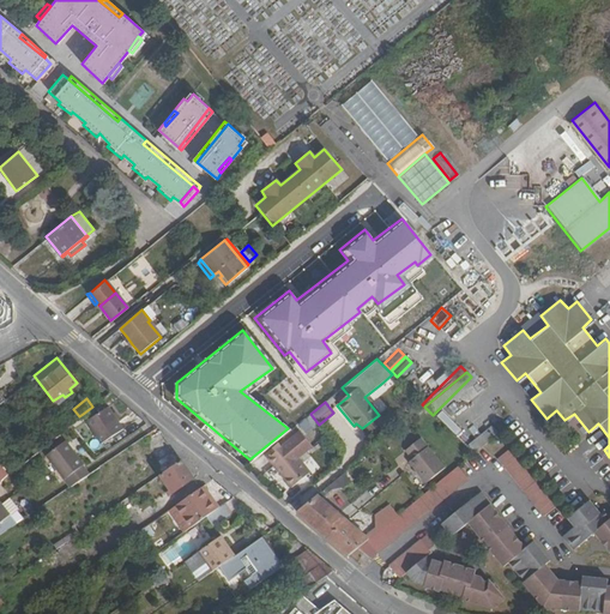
[(84,421),(101,445),(122,431),(107,407),(84,421)]
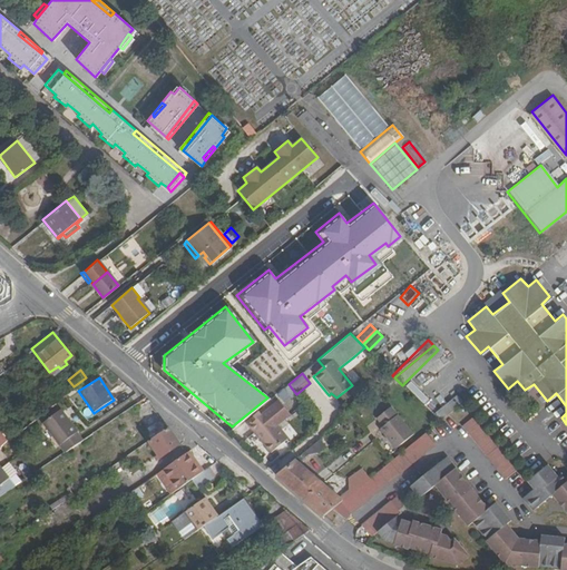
[(437,421),(462,401),(457,393),(431,414),(437,421)]
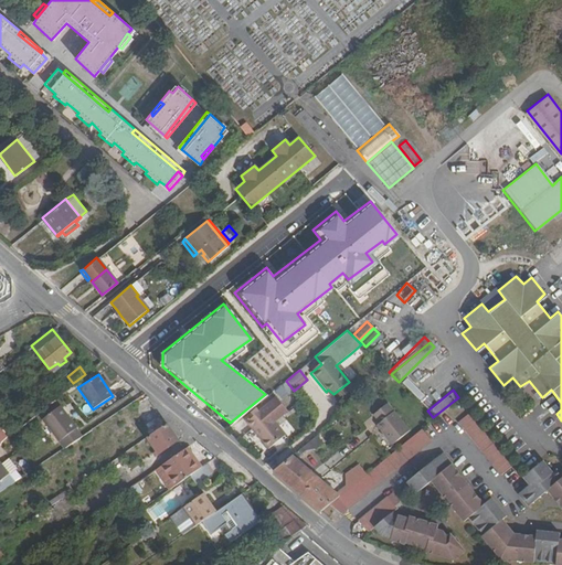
[(377,425),(392,445),(410,430),(386,403),(372,414),(379,423),(377,425)]
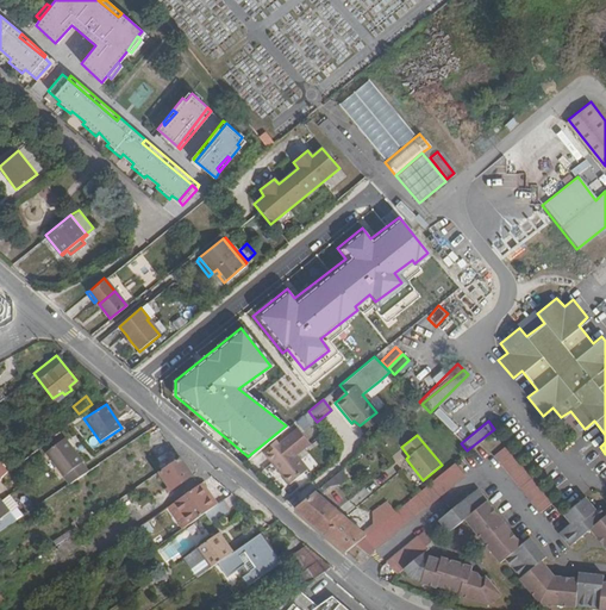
[(67,484),(87,470),(62,437),(43,452),(67,484)]
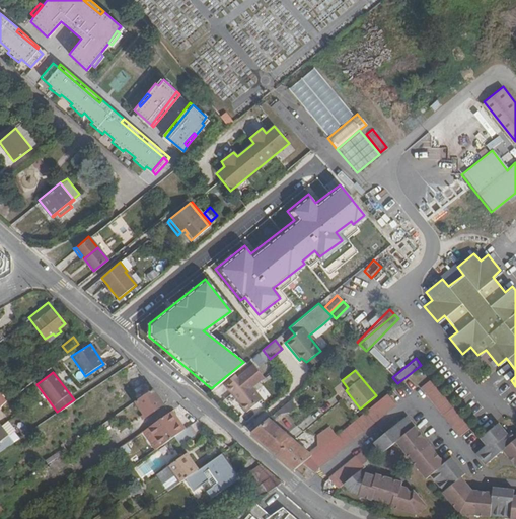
[(225,388),(244,412),(260,399),(246,381),(248,379),(243,373),(225,388)]
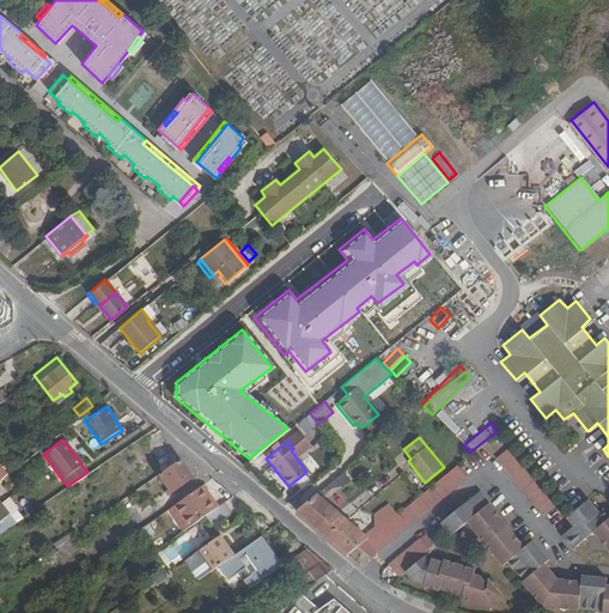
[(556,503),(510,445),(497,456),(544,513),(556,503)]
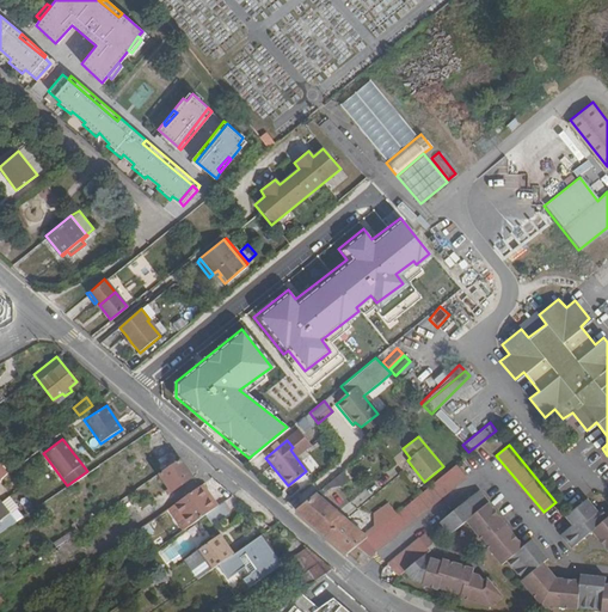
[(191,477),(179,459),(177,460),(158,473),(171,490),(191,477)]
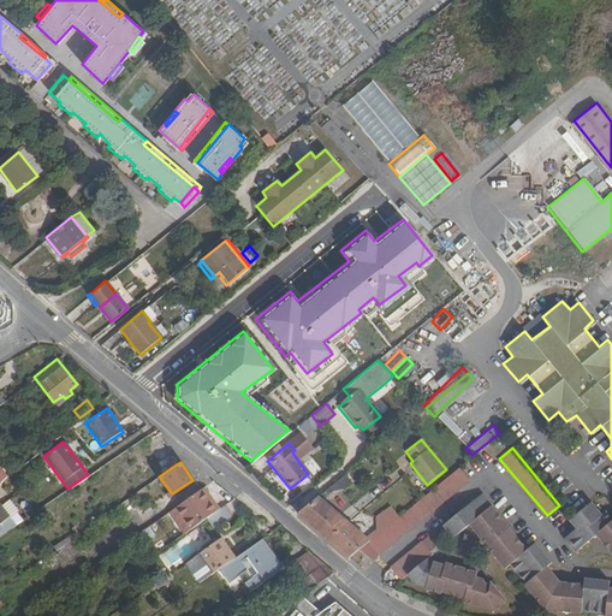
[(369,540),(358,548),(373,560),(374,555),(468,480),(457,467),(420,498),(369,540)]
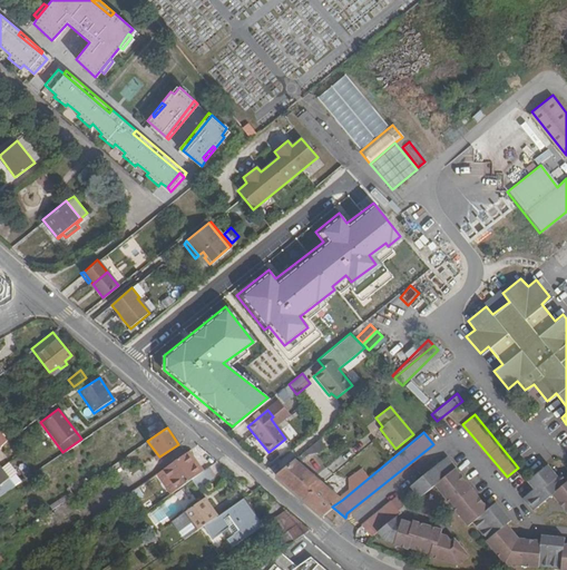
[(324,446),(319,440),(295,459),(297,461),(306,453),(316,452),(324,446)]
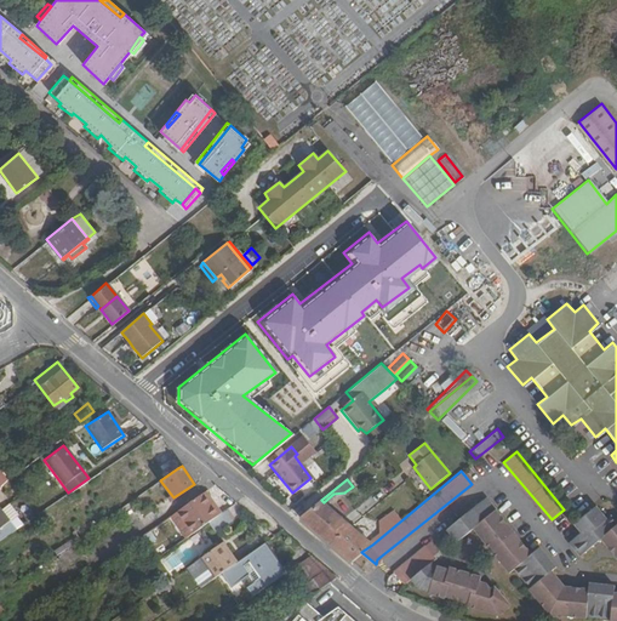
[(211,499),(205,491),(180,510),(194,531),(218,513),(209,500),(211,499)]
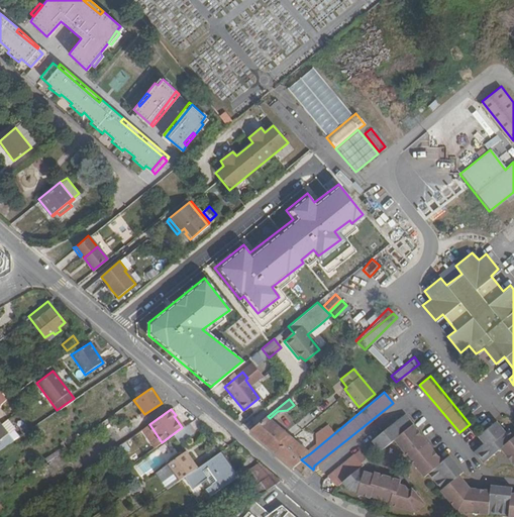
[(404,414),(371,440),(379,450),(392,440),(406,455),(421,476),(425,474),(438,490),(437,492),(453,513),(488,516),(489,514),(509,516),(508,516),(513,516),(513,493),(511,493),(511,487),(489,486),(488,490),(471,488),(458,475),(461,471),(448,454),(441,459),(412,425),(413,424),(404,414)]
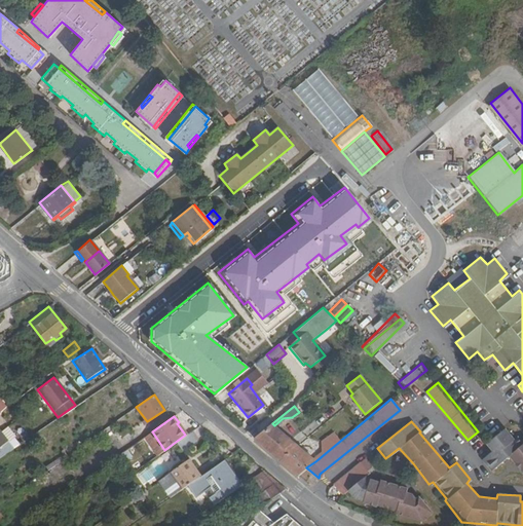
[(185,435),(186,434),(179,422),(177,423),(185,435)]
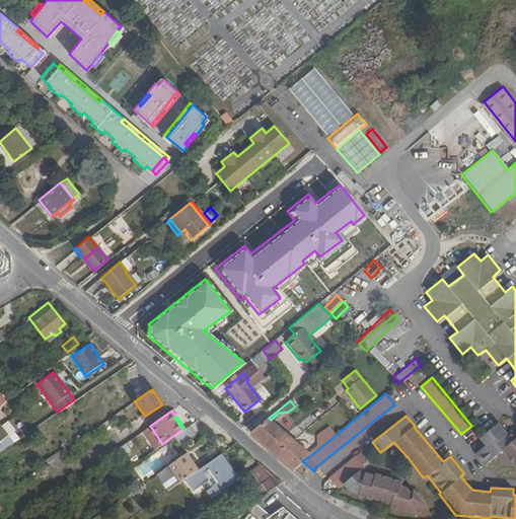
[(269,418),(250,433),(269,447),(286,433),(271,420),(269,418)]
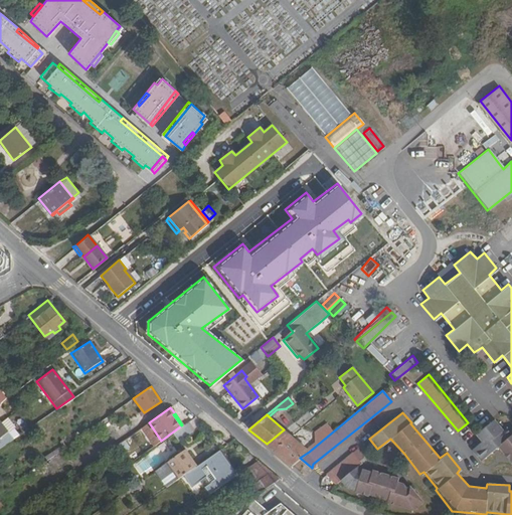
[(503,424),(496,415),(476,432),(483,441),(474,449),(482,459),(501,446),(511,459),(511,428),(506,422),(503,424)]
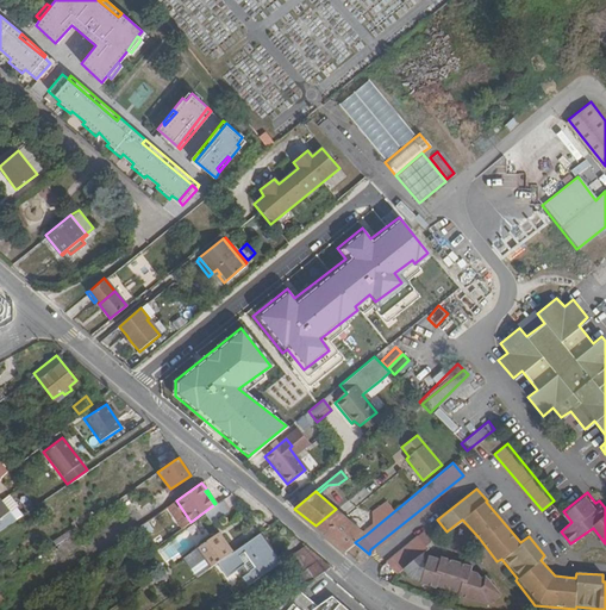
[(336,509),(316,526),(324,534),(344,517),(336,509)]
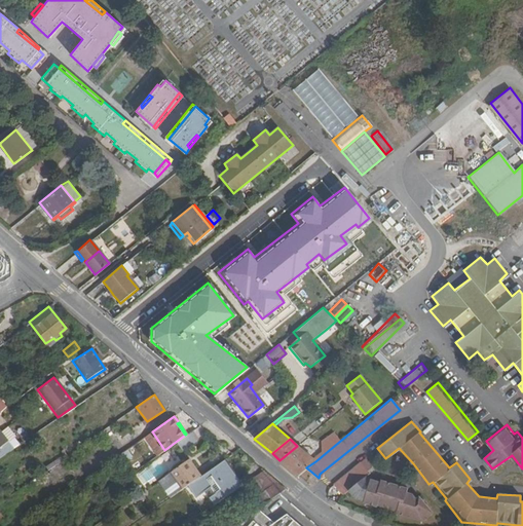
[(297,446),(279,460),(297,476),(306,467),(315,461),(297,446)]
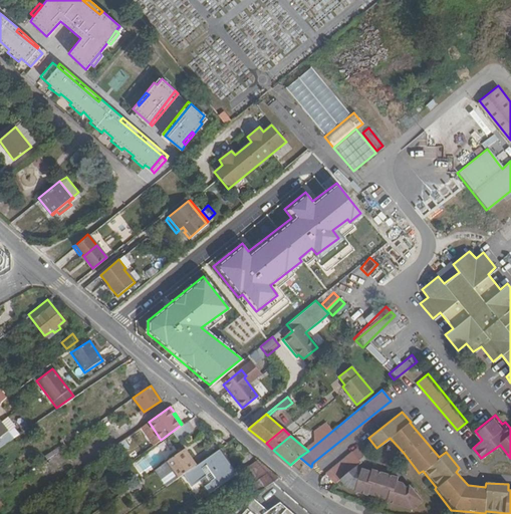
[(194,465),(182,449),(153,470),(165,486),(173,479),(194,465)]
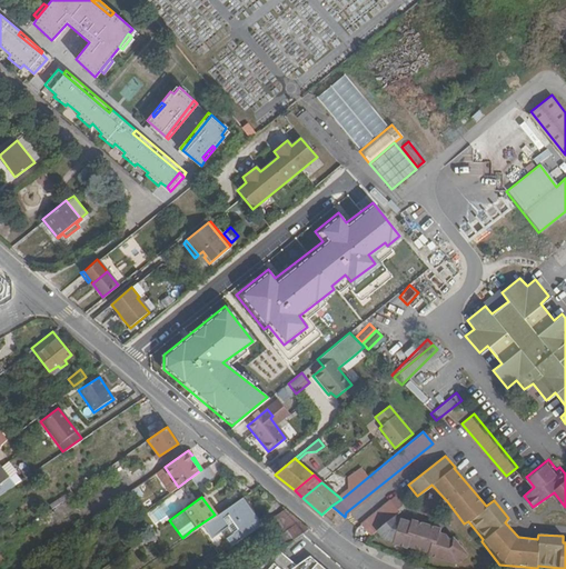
[(261,523),(241,497),(214,517),(201,525),(210,537),(227,526),(231,532),(225,537),(230,545),(257,527),(261,523)]
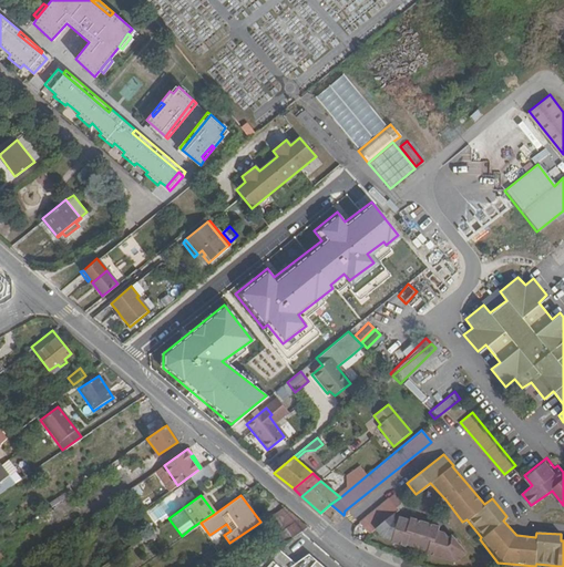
[(393,495),(389,498),(397,507),(401,504),(393,495)]
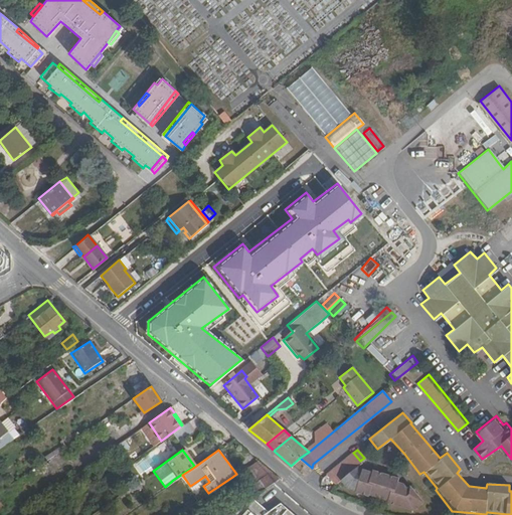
[(353,453),(325,474),(331,483),(335,484),(341,479),(346,485),(355,488),(354,490),(367,495),(368,494),(385,500),(385,502),(410,512),(420,503),(407,487),(404,488),(402,485),(394,482),(396,479),(370,469),(368,472),(360,468),(359,466),(361,463),(360,461),(353,453)]
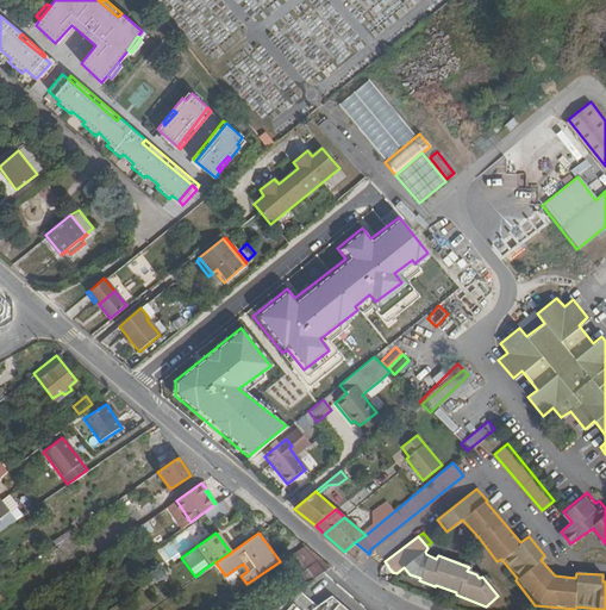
[(308,584),(330,567),(304,545),(280,561),(275,565),(279,568),(289,562),(299,576),(301,574),(308,584)]
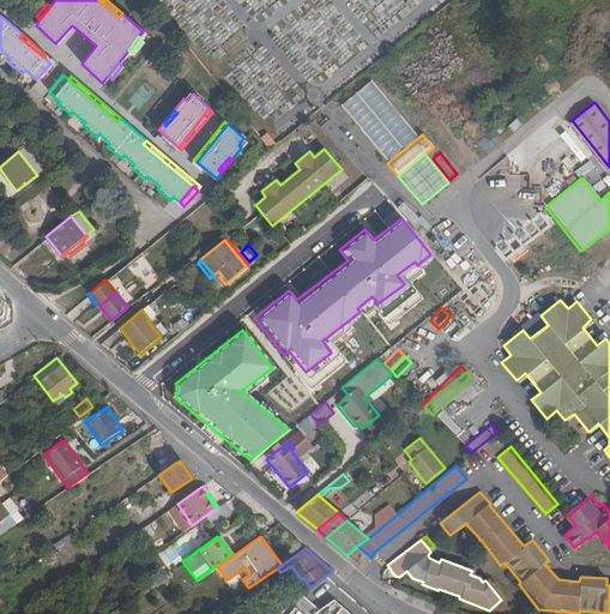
[(167,581),(163,575),(151,582),(156,589),(167,581)]
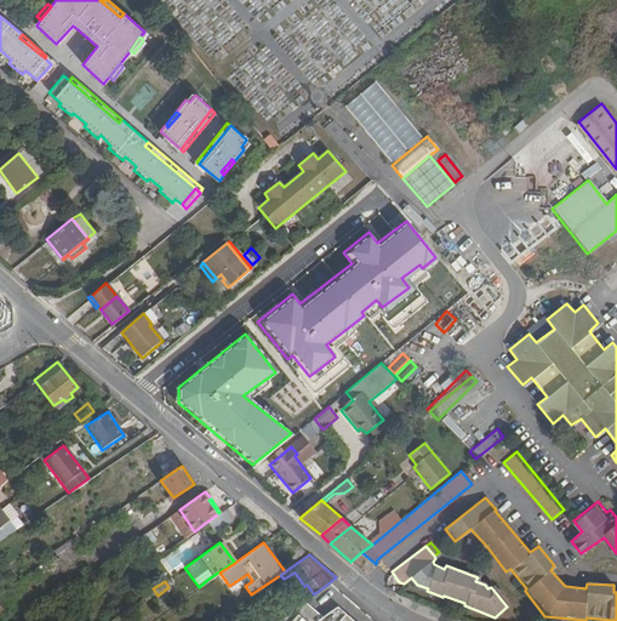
[(320,617),(303,602),(289,611),(274,620),(354,620),(336,605),(320,617)]
